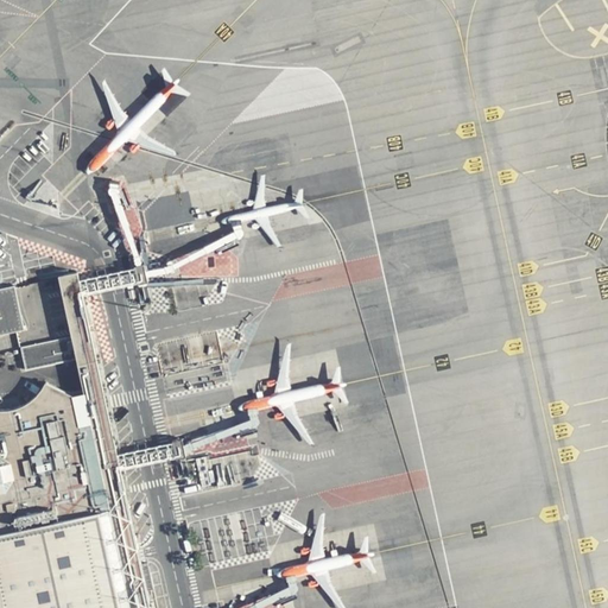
[(138,266),(80,279),(83,293),(140,280),(140,282),(146,280),(151,280),(149,272),(146,261),(141,263),(138,264),(138,266)]
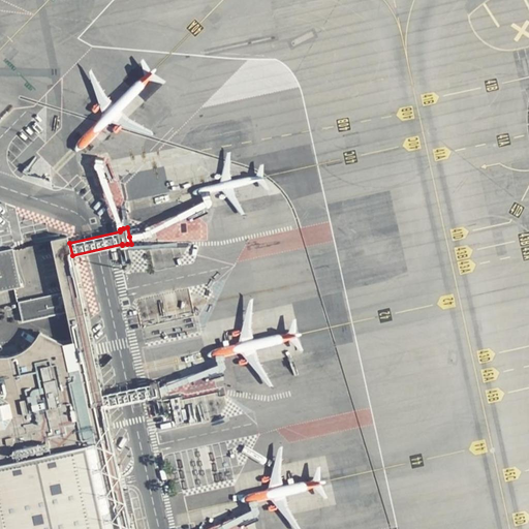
[(132,528),(106,406),(103,394),(72,255),(69,243),(68,236),(51,239),(62,290),(66,311),(73,340),(63,342),(38,331),(34,338),(29,344),(22,349),(13,352),(5,354),(0,354),(0,528),(132,528)]
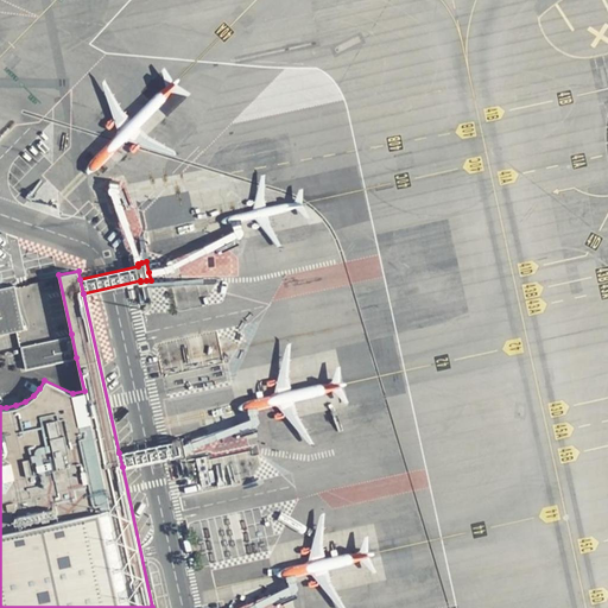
[(0,333),(26,327),(17,284),(0,286),(0,333)]
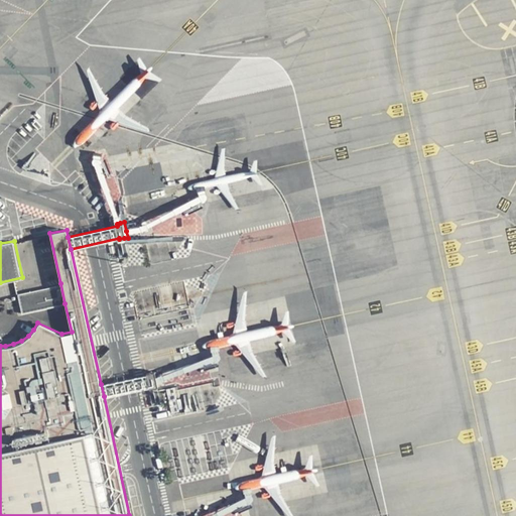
[(65,303),(60,283),(19,292),(23,312),(65,303)]
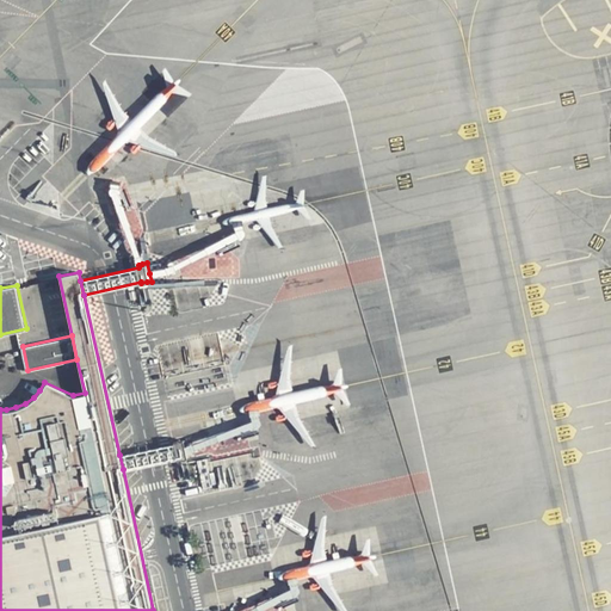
[(177,442),(119,455),(123,469),(179,457),(179,458),(185,457),(189,456),(186,448),(185,438),(176,440),(177,442)]
